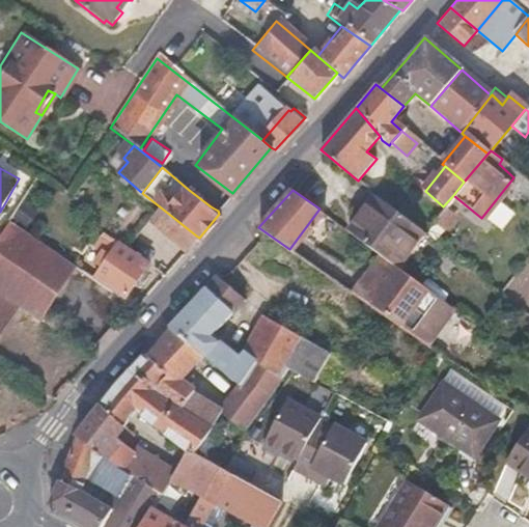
[(422,233),(377,195),(349,230),(379,253),(395,267),(422,233)]
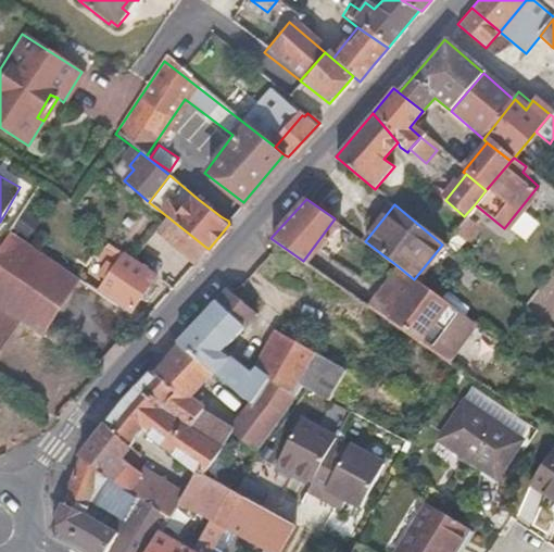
[(194,262),(199,258),(201,253),(205,247),(168,217),(161,227),(158,234),(192,261),(194,262)]
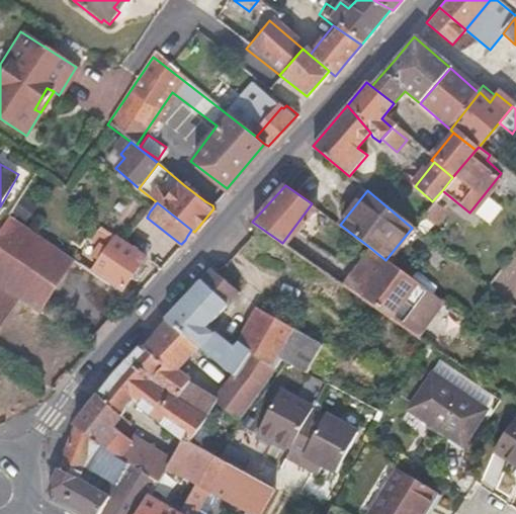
[(332,235),(340,225),(326,215),(320,226),(332,235)]
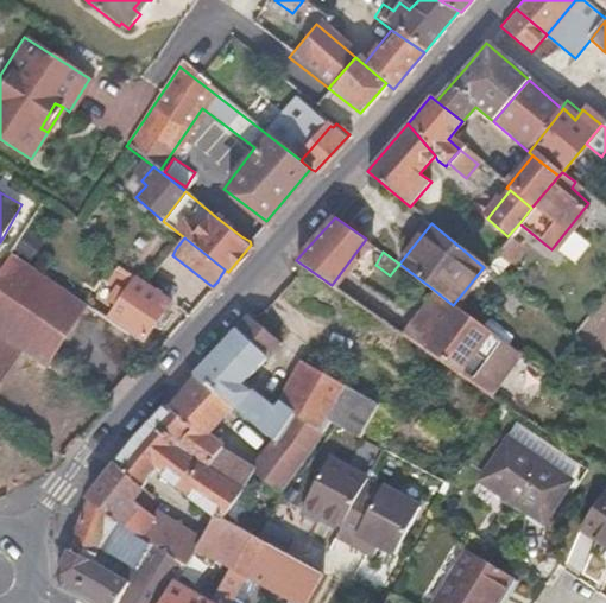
[(38,359),(77,297),(10,254),(0,270),(0,335),(26,351),(38,359)]
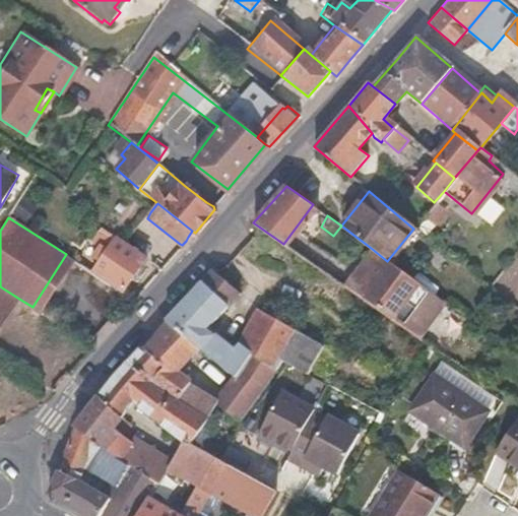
[(118,286),(141,253),(93,222),(88,231),(96,236),(86,252),(93,256),(86,267),(118,286)]
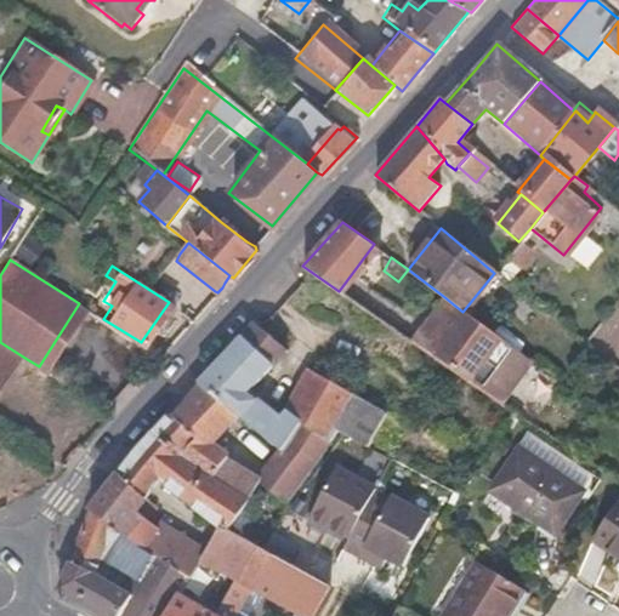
[(432,355),(463,312),(443,296),(410,341),(432,355)]
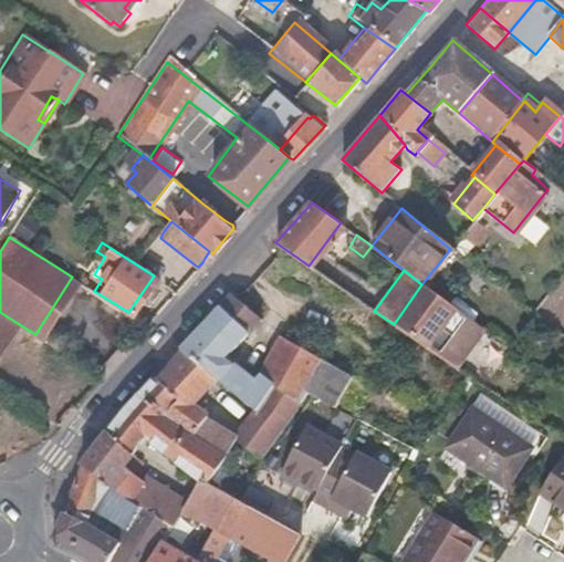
[(478,325),(421,284),(394,324),(424,345),(437,326),(448,335),(437,354),(452,364),(478,325)]
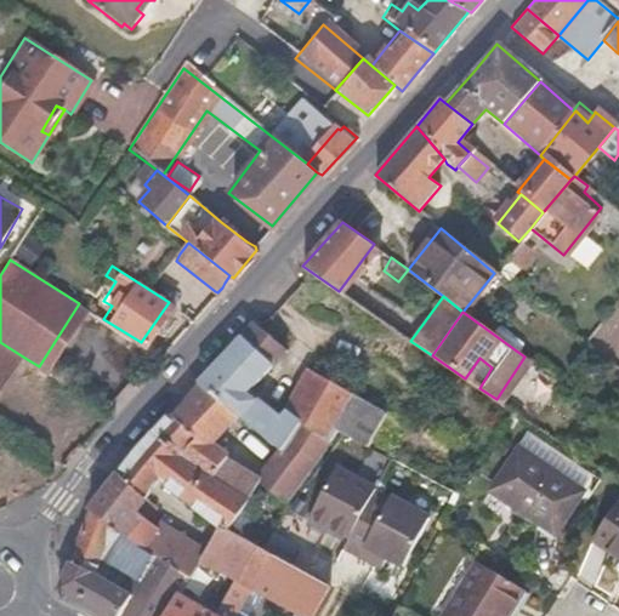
[(331,425),(288,398),(279,409),(251,395),(285,348),(251,324),(243,335),(239,332),(196,380),(197,383),(232,412),(240,420),(277,450),(289,433),(299,420),(302,422),(324,435),(331,425)]
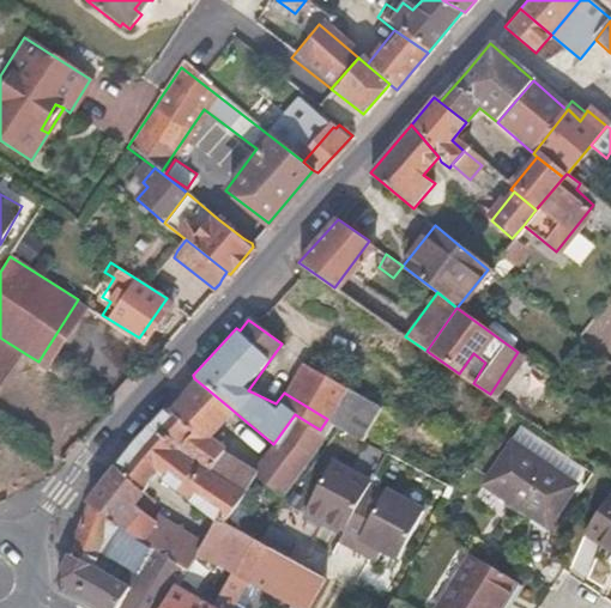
[(0,400),(26,354),(0,338),(0,400)]
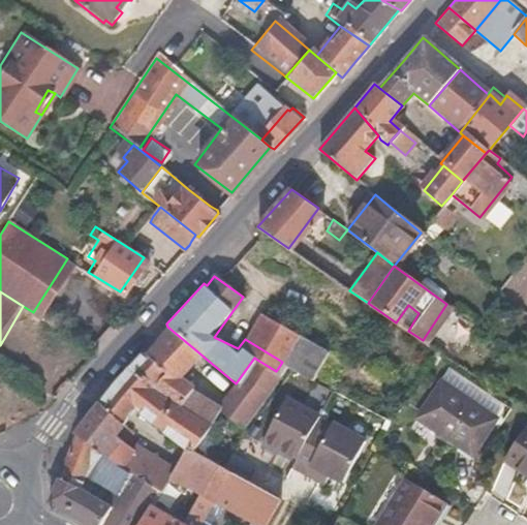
[(300,371),(317,343),(306,337),(266,312),(245,339),(282,362),(300,371)]
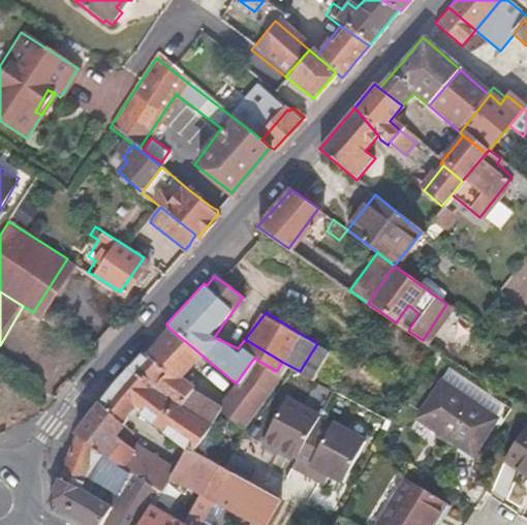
[(451,338),(463,320),(452,312),(439,330),(451,338)]
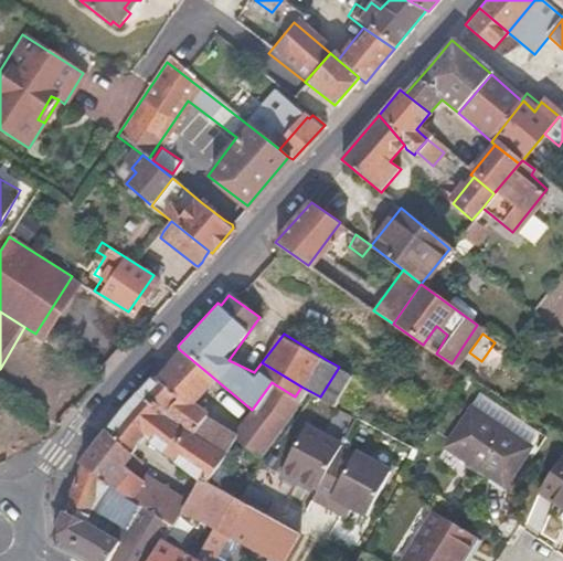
[(234,436),(205,410),(209,406),(197,394),(211,376),(179,349),(156,376),(174,398),(160,412),(224,450),(233,437),(234,436)]
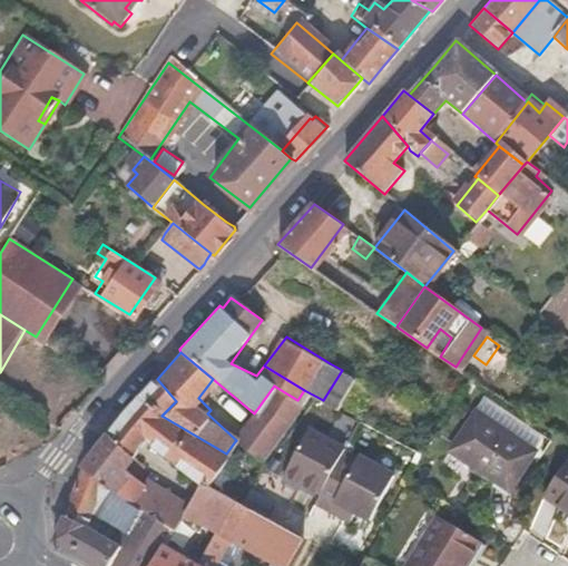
[(226,454),(162,416),(176,401),(157,379),(154,377),(113,425),(139,443),(143,438),(206,481),(226,454)]
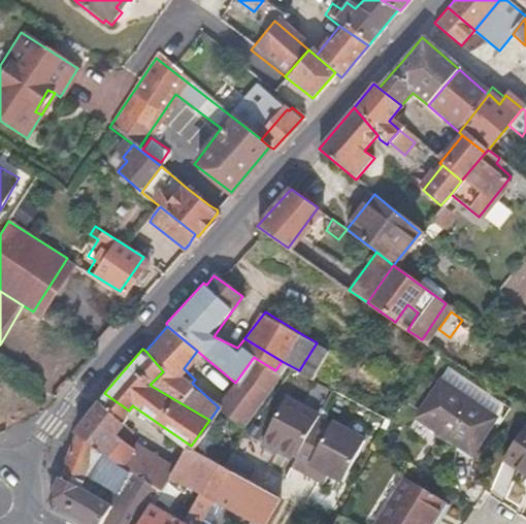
[(240,422),(275,370),(257,359),(249,370),(245,368),(235,383),(226,397),(219,407),(218,408),(240,422)]
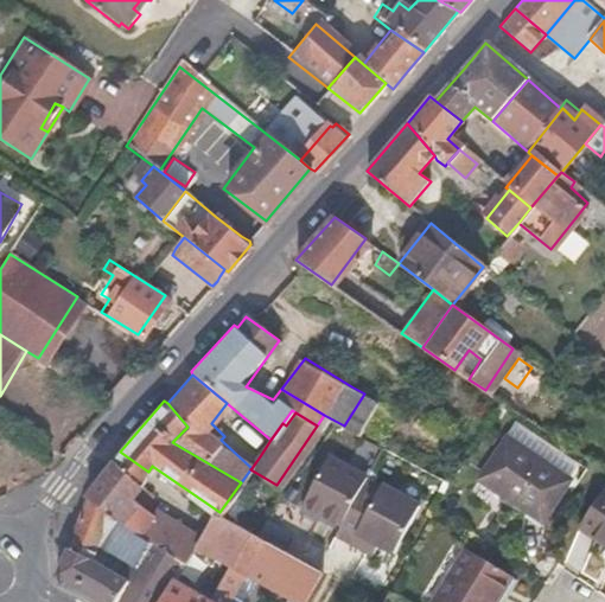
[(510,421),(503,431),(567,474),(575,462),(510,421)]
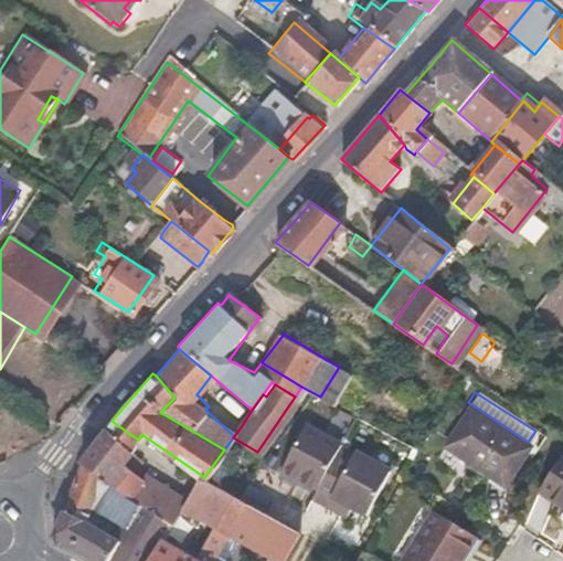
[(528,442),(468,402),(439,444),(500,485),(528,442)]
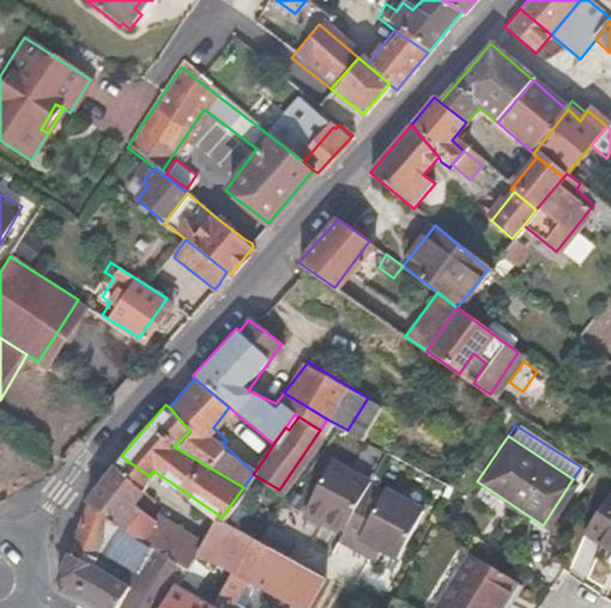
[(153,496),(143,486),(150,476),(121,456),(86,503),(112,518),(119,523),(144,539),(157,517),(144,509),(153,496)]
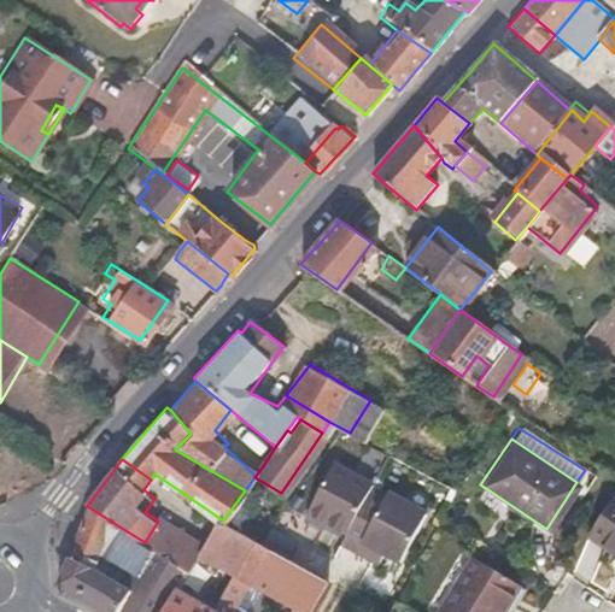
[(397,559),(423,510),(386,489),(331,460),(305,507),(343,528),(338,537),(375,559),(381,551),(397,559)]
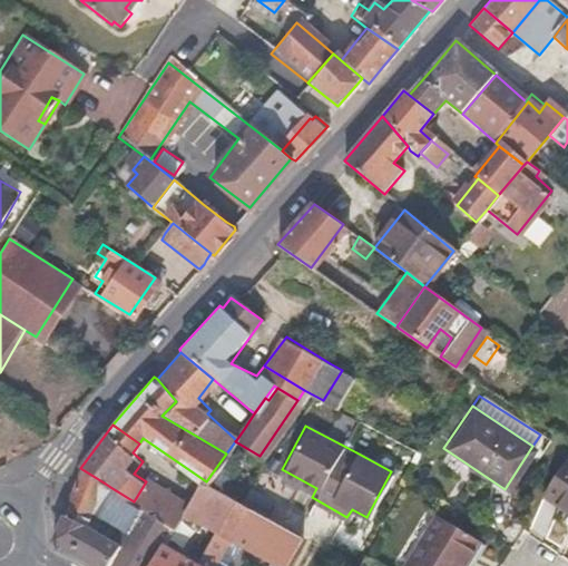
[(567,511),(567,458),(561,455),(537,491),(567,511)]
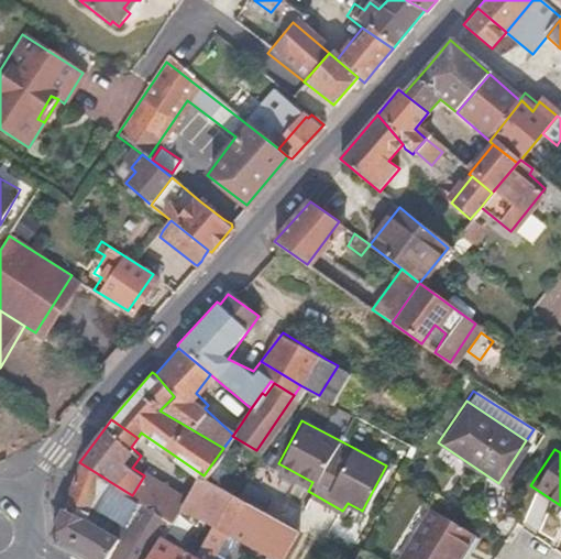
[(91,500),(102,477),(79,462),(61,507),(84,517),(91,500)]
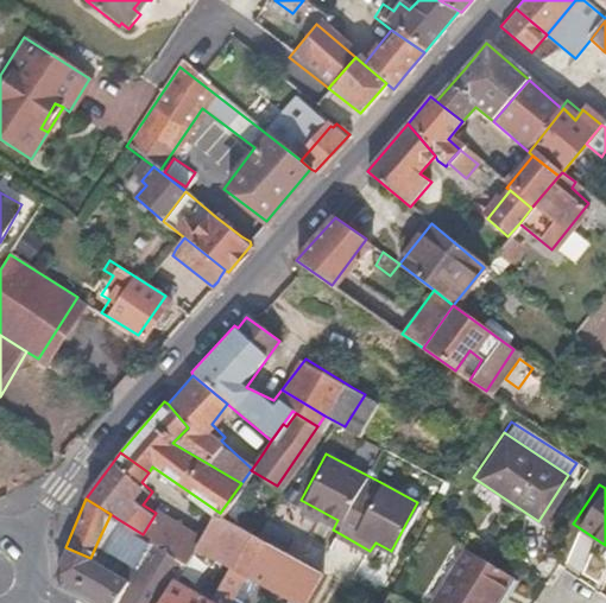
[(197,544),(156,513),(143,534),(149,538),(185,560),(197,544)]
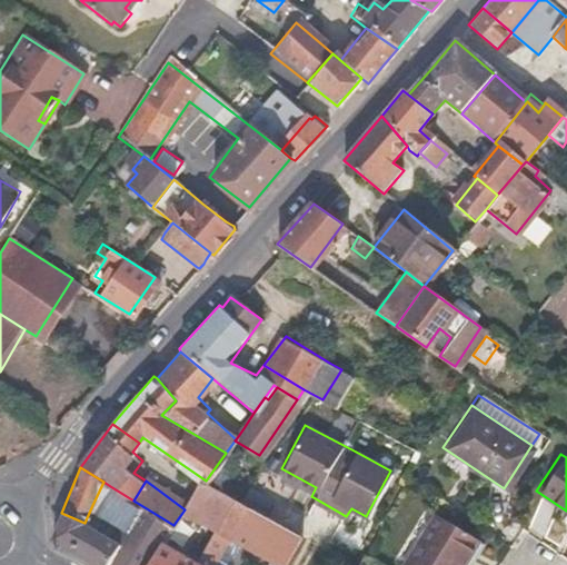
[(230,536),(249,505),(237,497),(206,481),(185,509),(212,525),(230,536)]
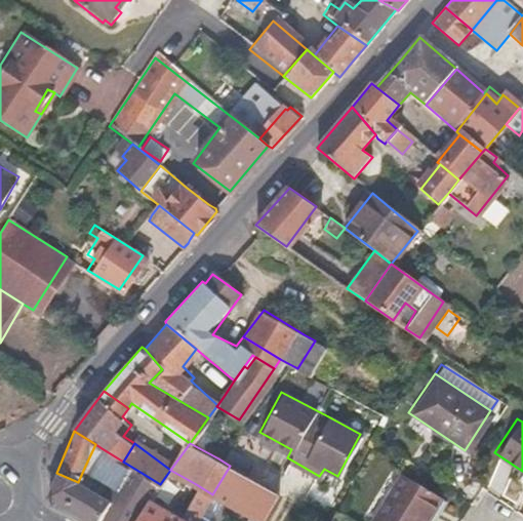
[(92,470),(102,448),(95,444),(85,466),(92,470)]
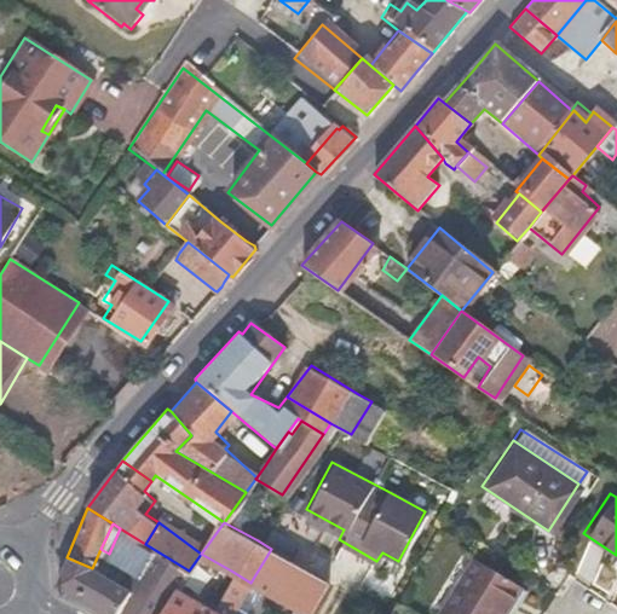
[(138,572),(151,548),(145,544),(120,528),(109,554),(138,572)]
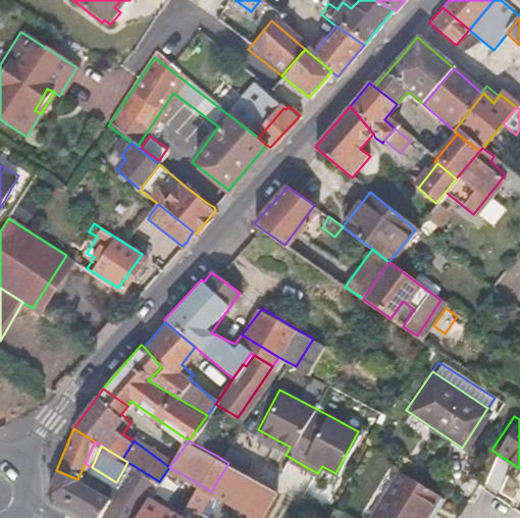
[(136,517),(148,500),(159,481),(127,462),(116,482),(109,494),(96,517),(136,517)]
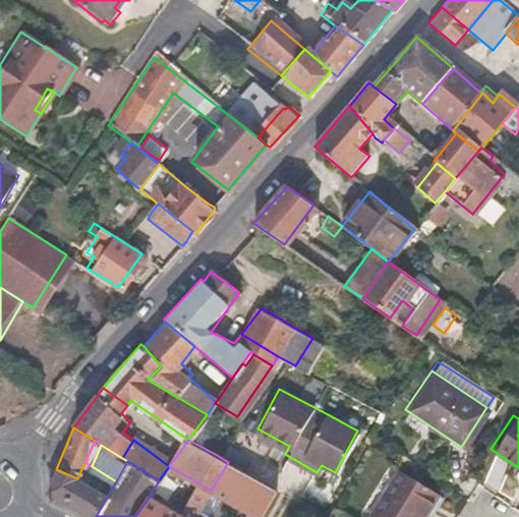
[(254,516),(255,516),(272,489),(252,477),(228,462),(211,491),(214,493),(254,516)]
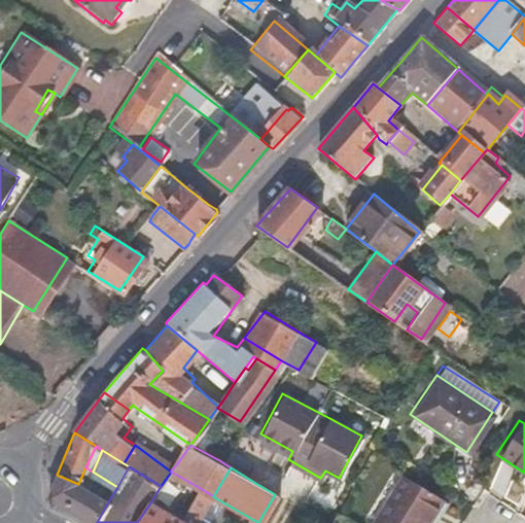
[(88,522),(97,522),(110,498),(78,484),(57,475),(47,499),(79,518),(88,522)]
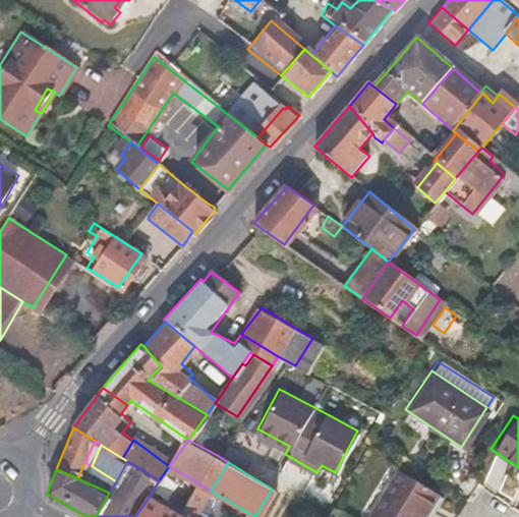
[(420,516),(436,493),(397,469),(369,516),(420,516)]
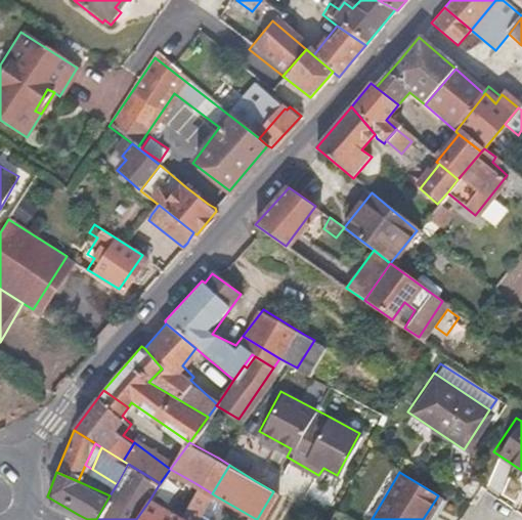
[(205,517),(215,495),(212,493),(196,483),(182,506),(176,517),(182,519),(192,519),(198,513),(205,517)]
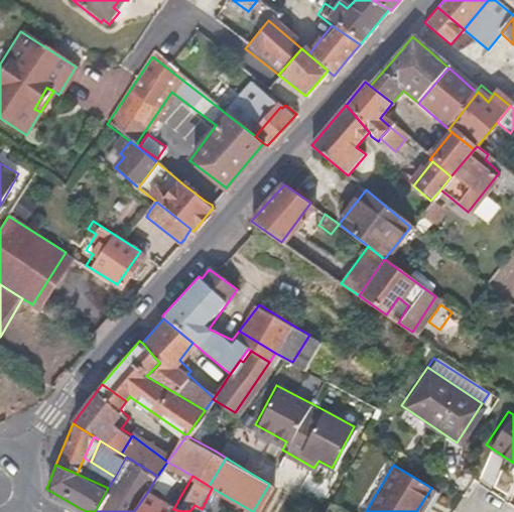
[(171,511),(173,509),(161,503),(146,494),(134,511),(171,511)]
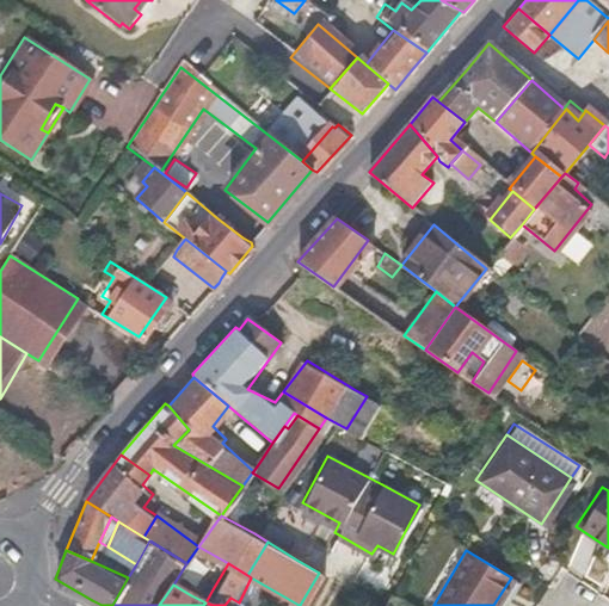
[(205,603),(213,589),(202,585),(198,591),(195,589),(191,595),(205,603)]
